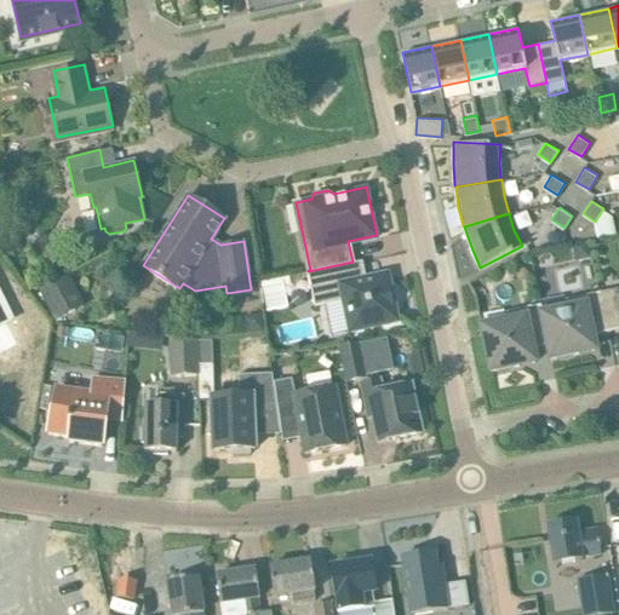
[(353,262),(308,271),(315,305),(344,298),(351,328),(397,319),(388,272),(354,280),(350,263),(353,263),(353,262)]
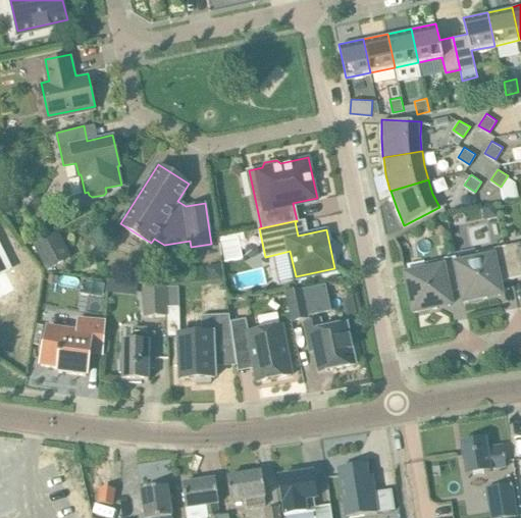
[(58,229),(33,243),(47,268),(71,255),(58,229)]
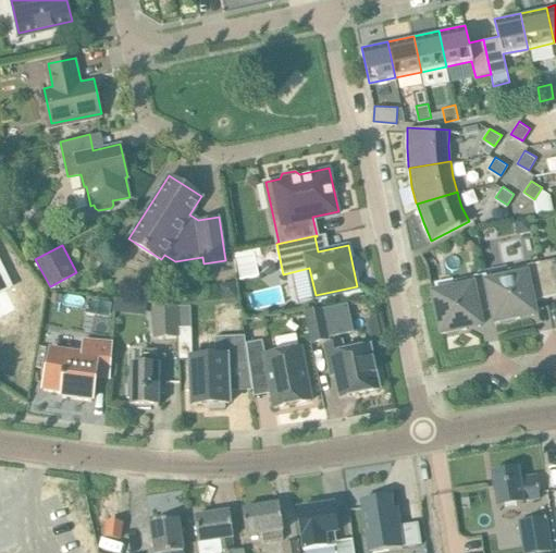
[(241,278),(259,274),(255,250),(235,255),(241,278)]
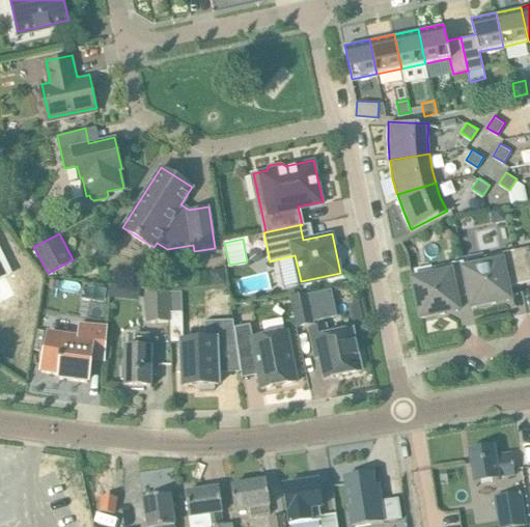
[(529,245),(514,249),(521,282),(529,280),(529,245)]
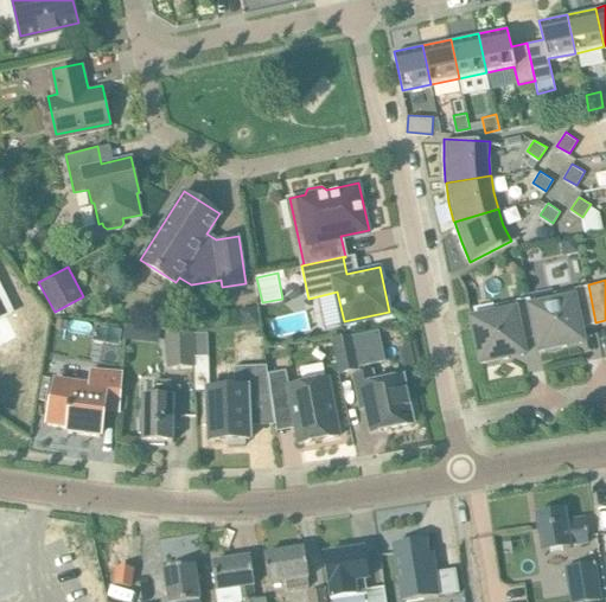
[(0,315),(13,309),(0,283),(0,315)]
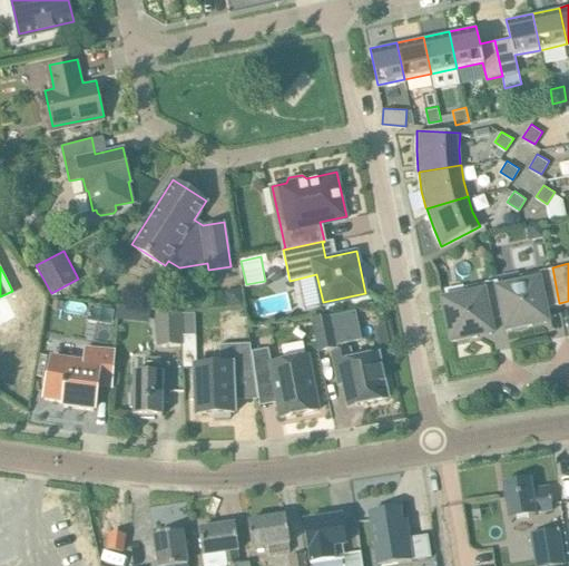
[(559,303),(552,267),(520,274),(521,282),(500,286),(498,279),(497,279),(508,328),(547,319),(545,306),(559,303)]
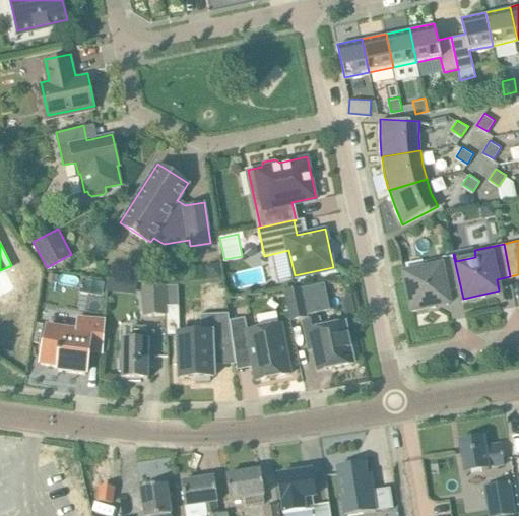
[(463,299),(453,254),(425,260),(426,268),(404,272),(412,310),(449,302),(447,291),(460,287),(462,299),(463,299)]
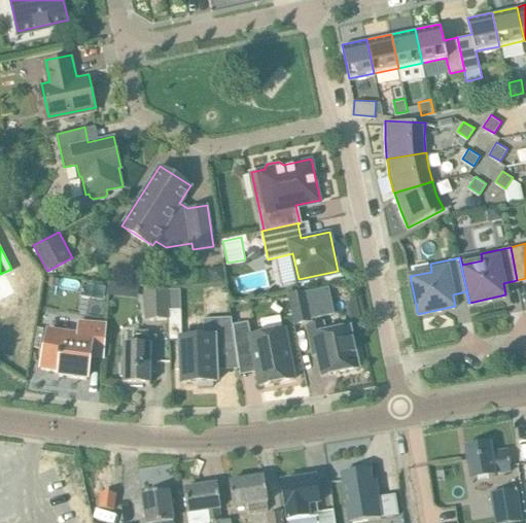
[(334,310),(328,286),(305,291),(305,289),(288,292),(294,321),(311,318),(310,315),(334,310)]
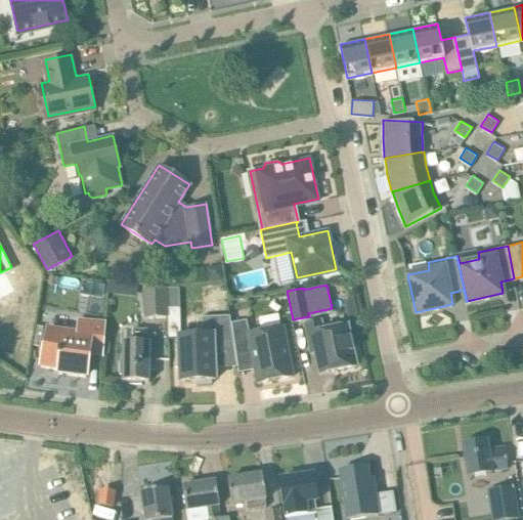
[(145,316),(168,315),(167,286),(144,287),(145,316)]
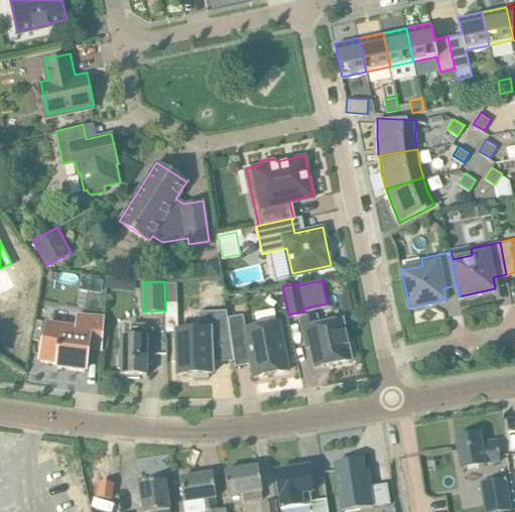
[(231,335),(228,315),(227,308),(199,309),(200,329),(176,330),(178,373),(196,372),(196,376),(209,376),(209,371),(213,371),(211,336),(231,335)]
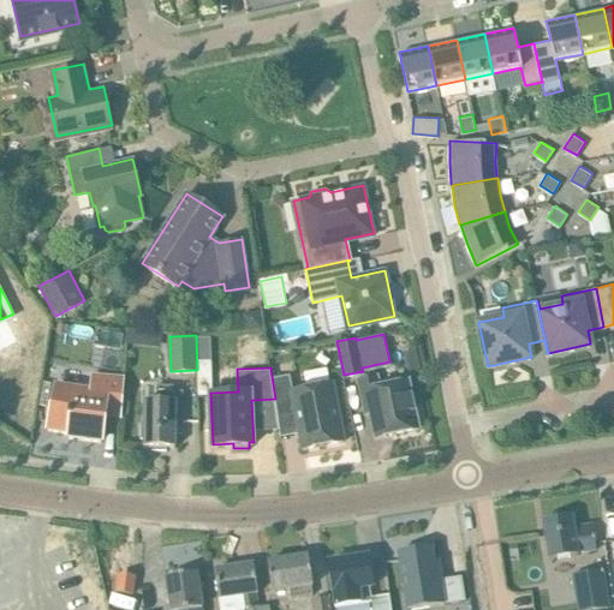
[(272,376),(275,399),(278,412),(296,408),(303,447),(344,438),(333,382),(293,389),(291,372),(272,376)]
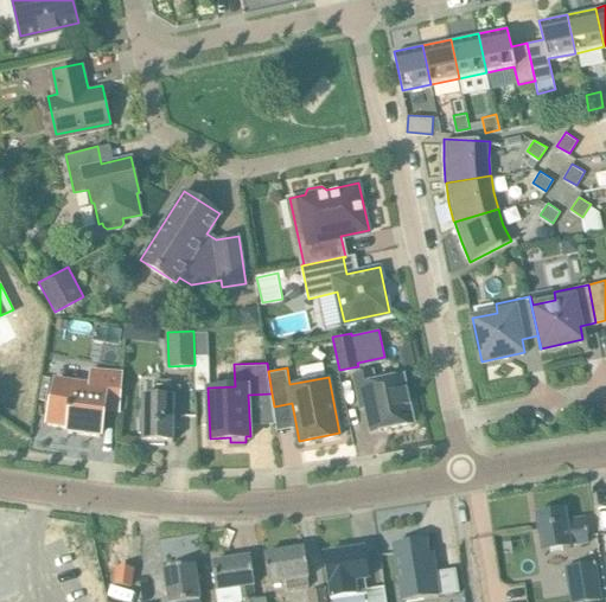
[(120,410),(122,371),(93,369),(91,384),(57,378),(49,422),(69,426),(69,430),(101,435),(104,409),(120,410)]
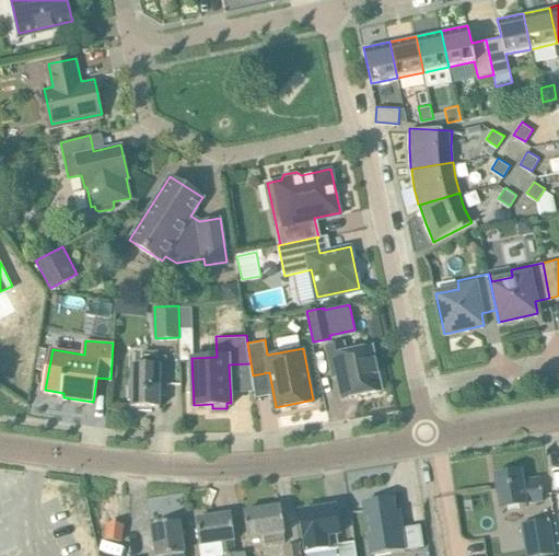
[(344,343),(327,346),(334,375),(338,374),(342,397),(381,389),(380,383),(383,380),(381,369),(376,368),(372,346),(346,352),(344,343)]
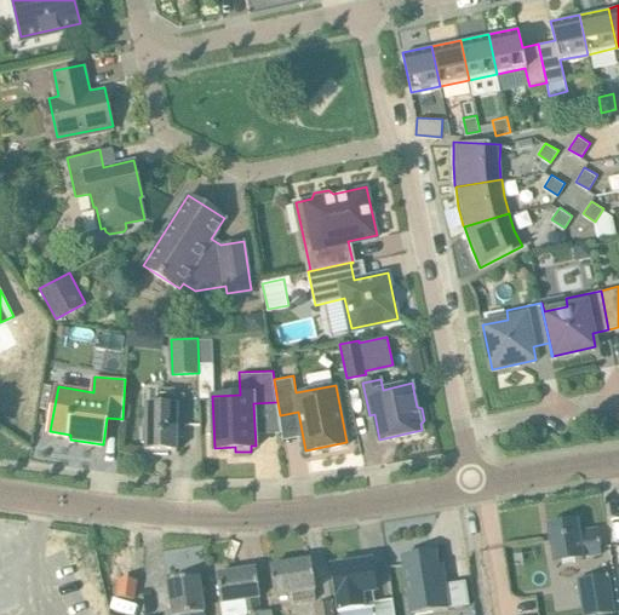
[(185,431),(185,392),(176,392),(176,386),(159,386),(158,402),(147,402),(145,425),(143,425),(143,441),(145,441),(145,449),(154,449),(154,452),(170,452),(170,449),(177,449),(177,431),(185,431)]
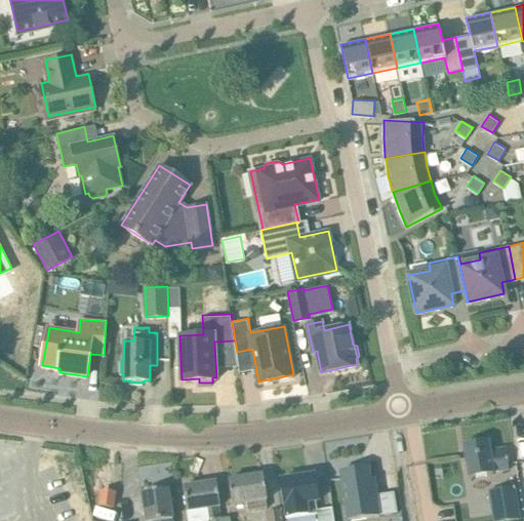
[(494,469),(510,467),(507,445),(490,448),(488,437),(465,441),(470,476),(494,471),(494,469)]
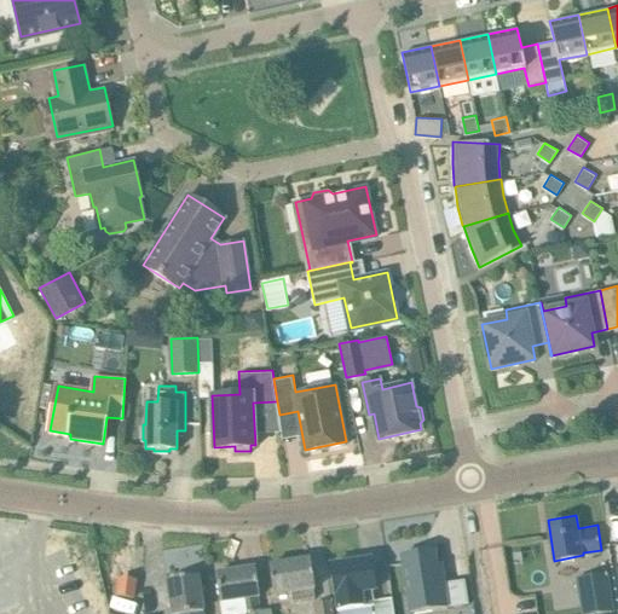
[(435,546),(404,551),(409,590),(427,586),(431,606),(449,603),(471,600),(467,575),(446,579),(443,559),(438,560),(435,546)]
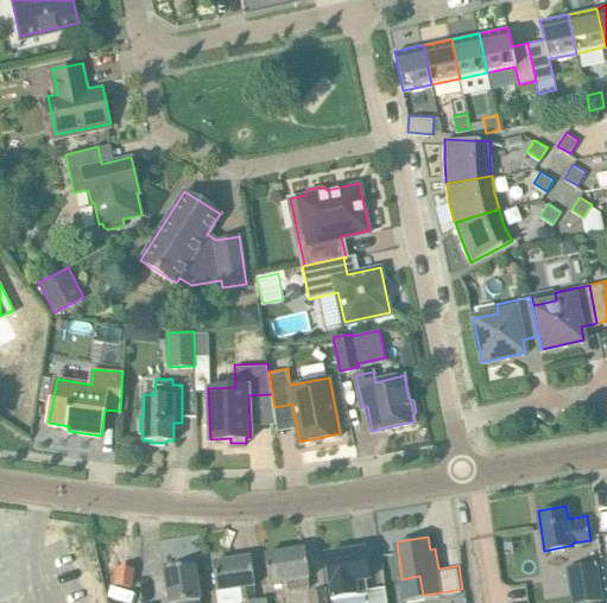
[(270,581),(286,578),(288,589),(309,585),(308,576),(310,575),(307,546),(266,552),(270,581)]
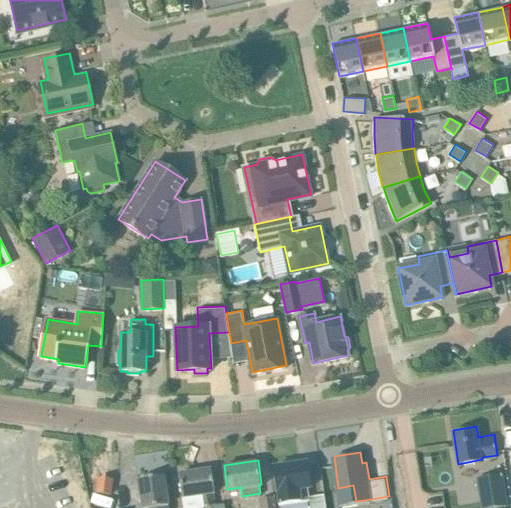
[(274,465),(278,489),(276,490),(278,503),(310,498),(308,485),(312,484),(308,460),(274,465)]
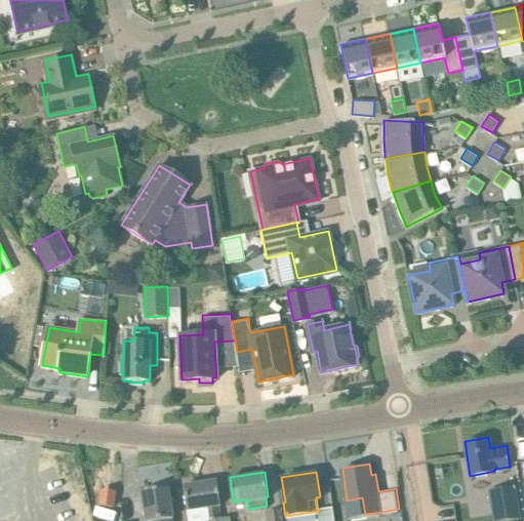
[(231,520),(230,515),(220,516),(218,504),(220,503),(217,479),(185,484),(188,508),(190,520),(200,520),(208,520),(231,520)]
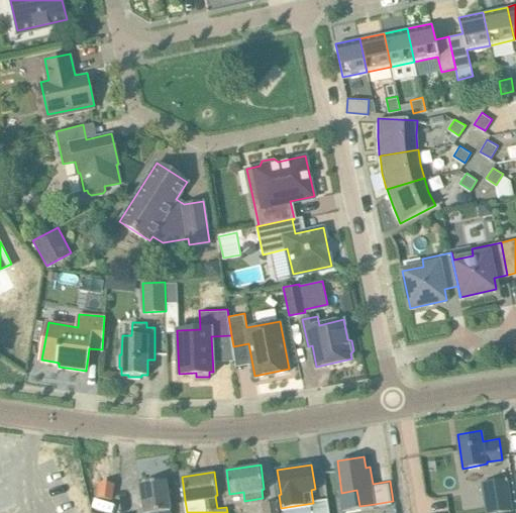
[(487,512),(489,512),(513,508),(508,477),(481,482),(487,512)]
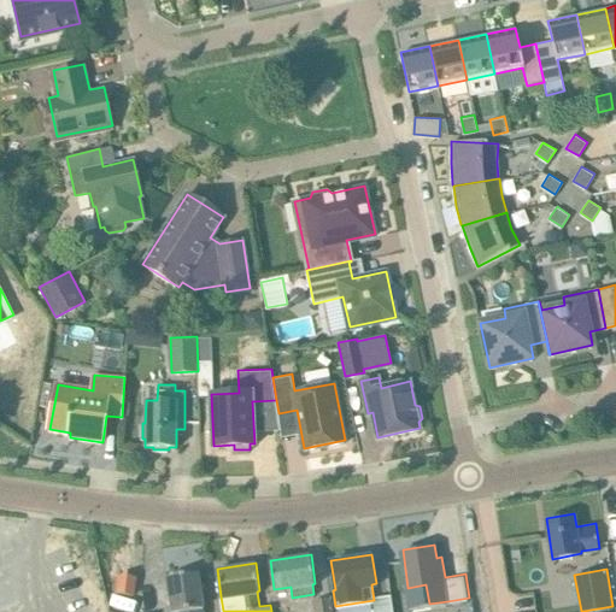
[(168,576),(172,611),(203,611),(198,571),(168,576)]
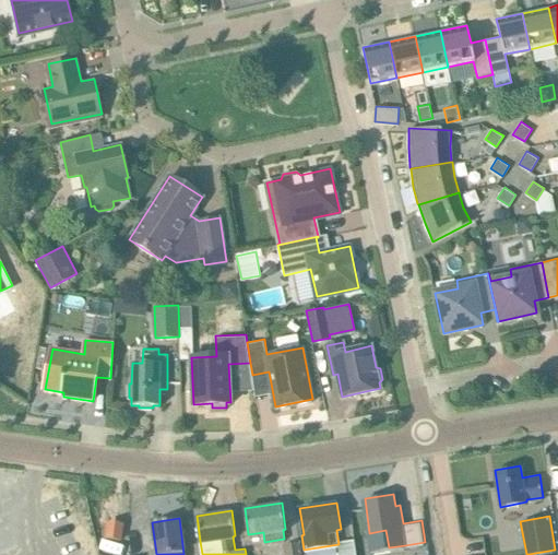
[(122,538),(125,521),(110,520),(108,536),(122,538)]
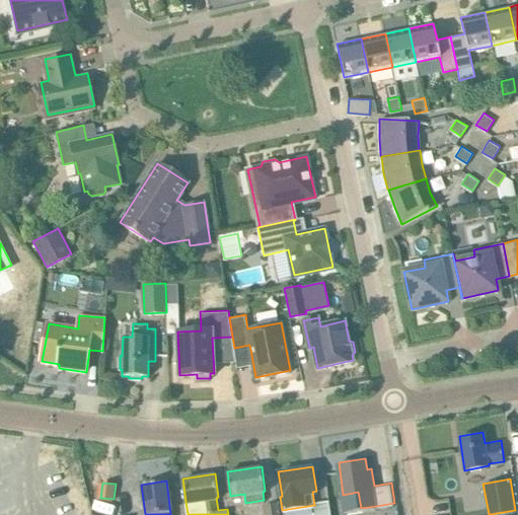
[(280,514),(279,502),(263,504),(264,514),(280,514)]
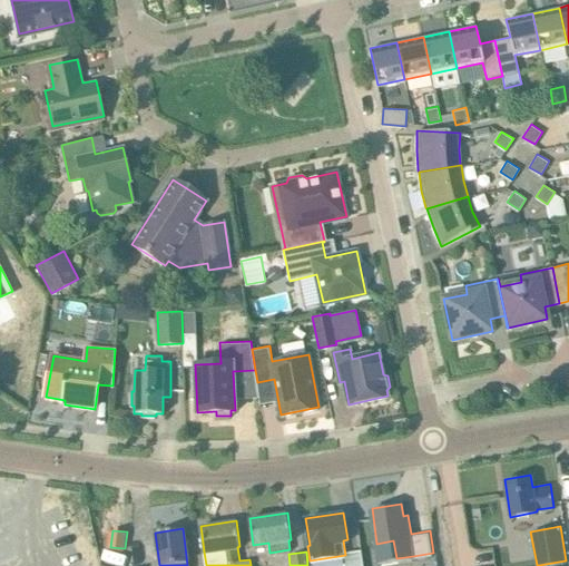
[(472,565),(496,565),(492,552),(470,557),(472,565)]
